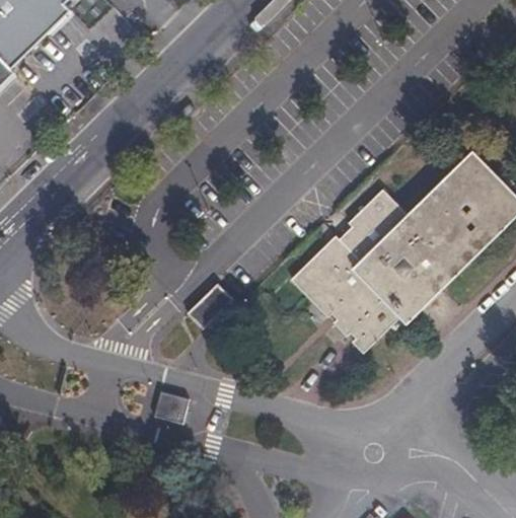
[(0,0),(0,63),(7,71),(55,24),(46,14),(59,3),(62,0),(0,0)]
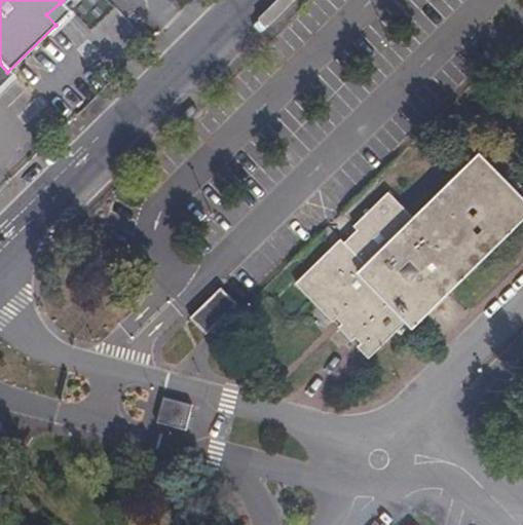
[(69,11),(60,3),(46,14),(55,25),(69,11)]
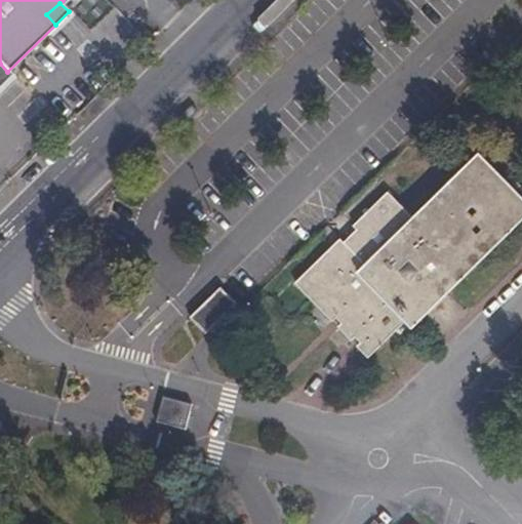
[(357,231),(344,244),(337,238),(293,282),(330,321),(335,316),(340,321),(336,326),(350,340),(355,335),(360,340),(355,346),(366,357),(404,320),(410,327),(521,217),(521,197),(477,152),(410,216),(386,191),(351,225),(357,231)]
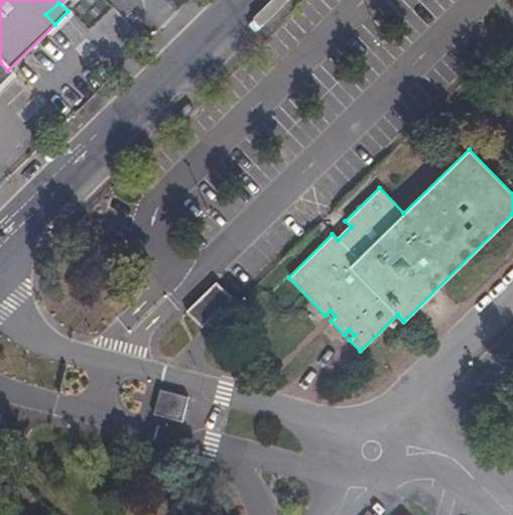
[(200,328),(229,298),(214,282),(184,310),(200,328)]
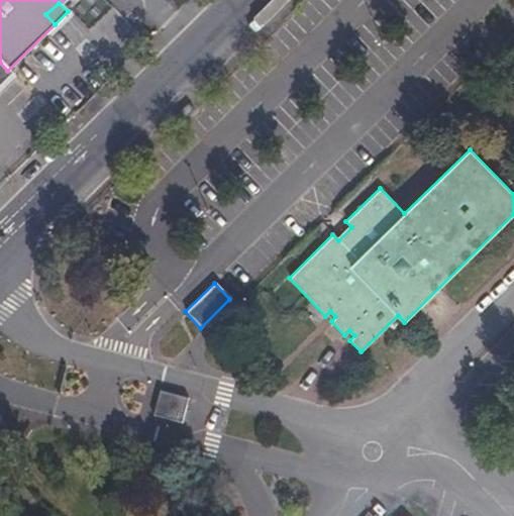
[(183,419),(188,396),(162,389),(155,412),(183,419)]
